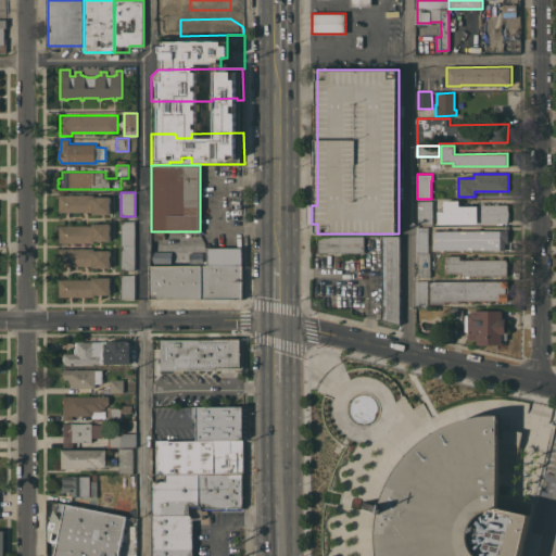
[(93,194),(93,197),(111,196),(111,214),(92,214),(92,212),(60,212),(60,194),(93,194)]
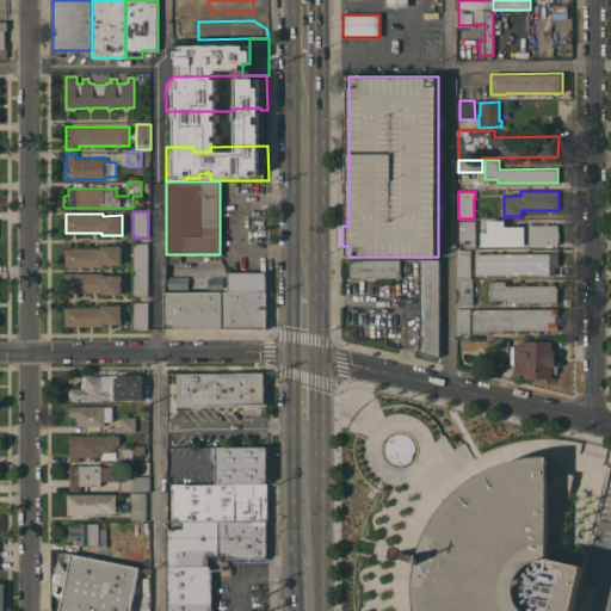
[(476,246),(460,246),(460,220),(476,220),(476,246)]
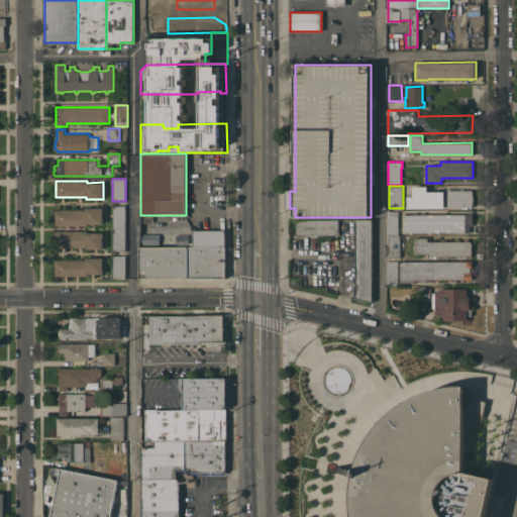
[(450,190),(460,190),(460,189),(463,189),(463,190),(473,190),(474,199),(473,207),(407,208),(407,193),(413,193),(413,186),(427,186),(427,191),(442,191),(442,190),(446,190),(446,189),(450,189),(450,190)]
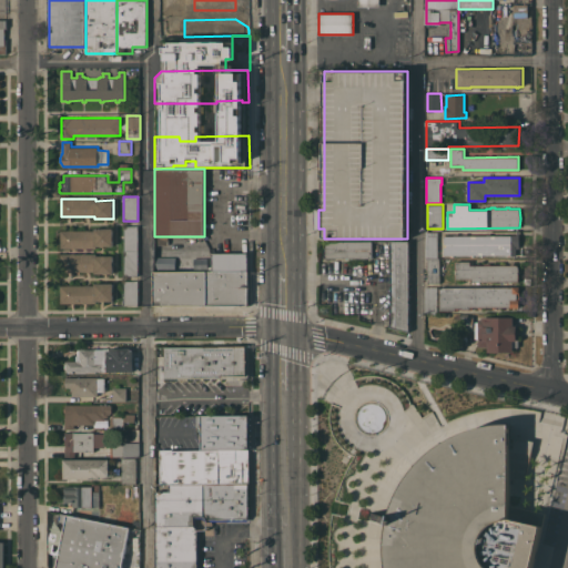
[(124,225),(138,225),(138,251),(124,251),(124,225)]
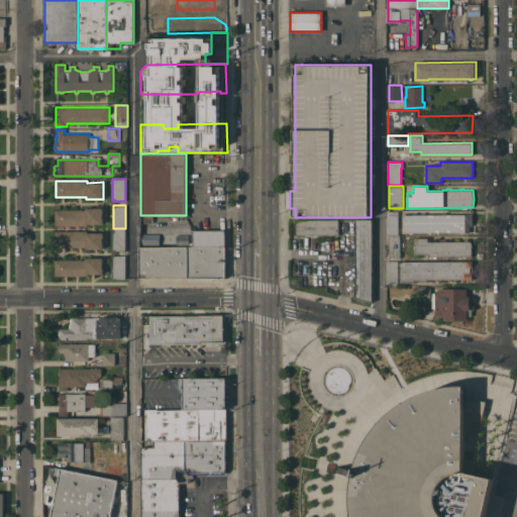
[(103,223),(88,223),(88,226),(56,225),(56,209),(87,209),(87,207),(103,207),(103,223)]
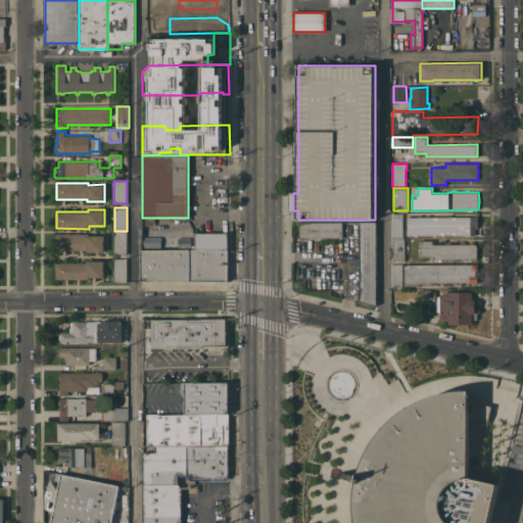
[(393,237),(392,237),(392,212),(402,214),(402,237),(393,237)]
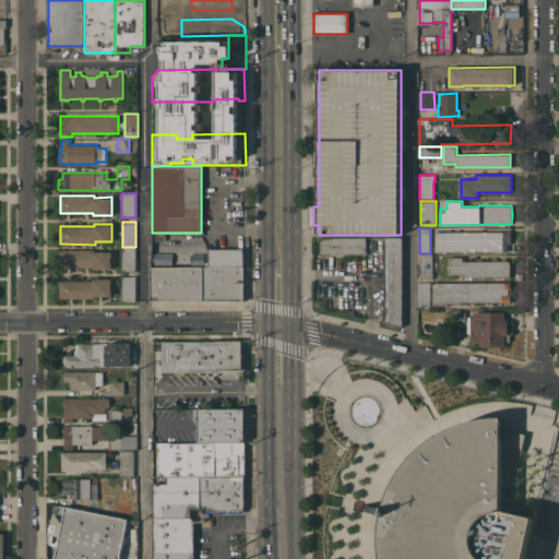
[(503,232),(503,230),(509,230),(509,227),(511,227),(511,245),(508,245),(508,253),(507,253),(507,251),(503,251),(503,250),(437,251),(437,232),(503,232)]
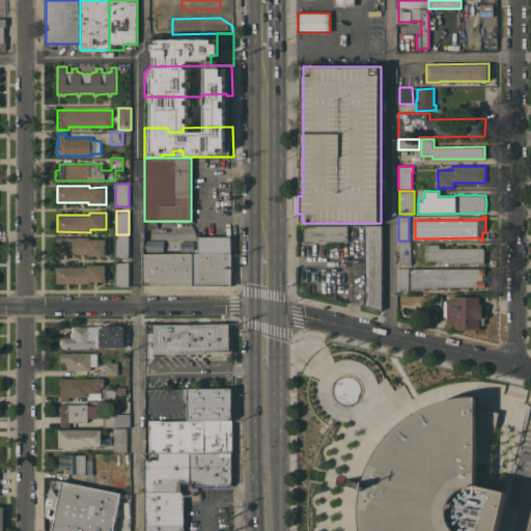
[(304,242),(304,226),(347,225),(347,241),(304,242)]
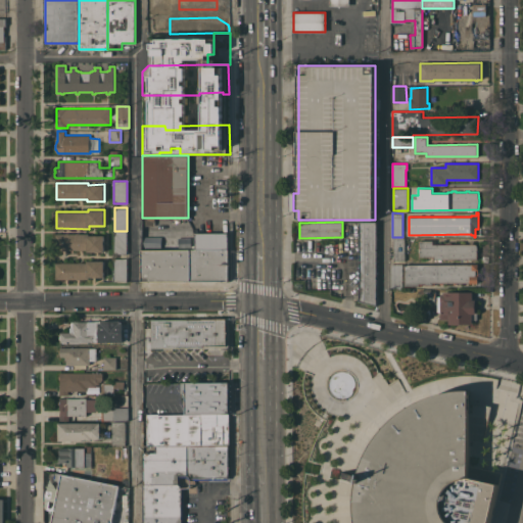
[(360,222),(377,222),(377,238),(360,238),(360,222)]
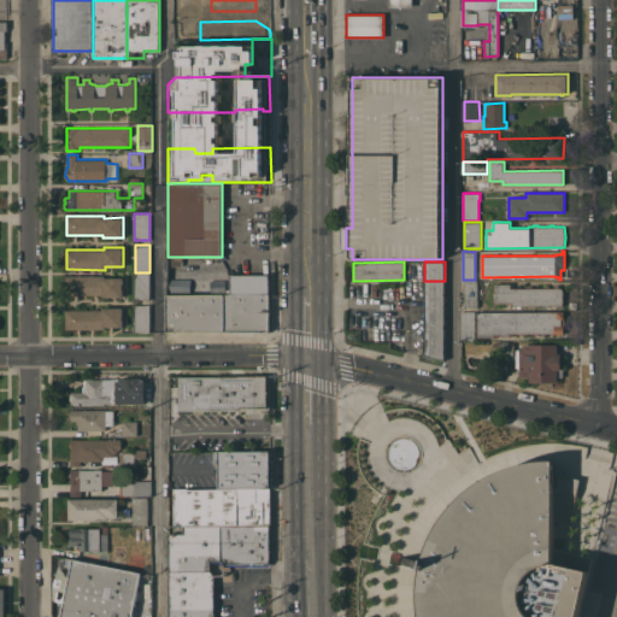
[(150,272),(151,299),(135,299),(135,272),(150,272)]
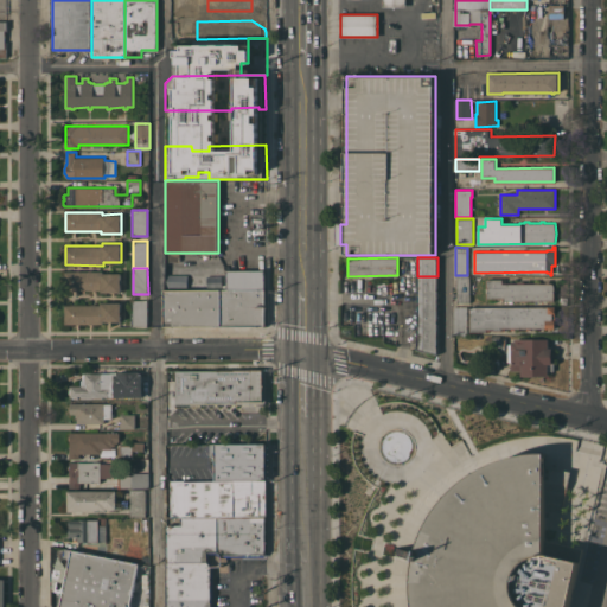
[(228,270),(266,269),(266,289),(228,289),(228,270)]
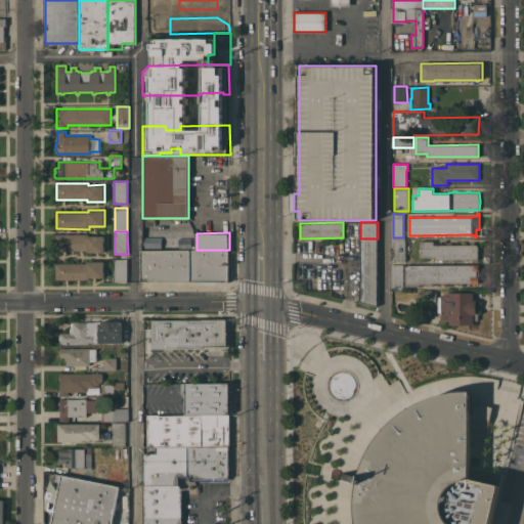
[(89,233),(89,235),(104,235),(104,252),(87,252),(87,250),(56,250),(56,233),(89,233)]
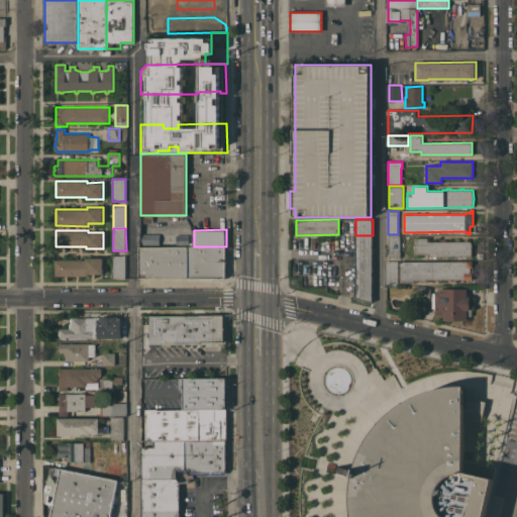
[(398,234),(400,235),(400,257),(389,257),(389,234),(398,234)]
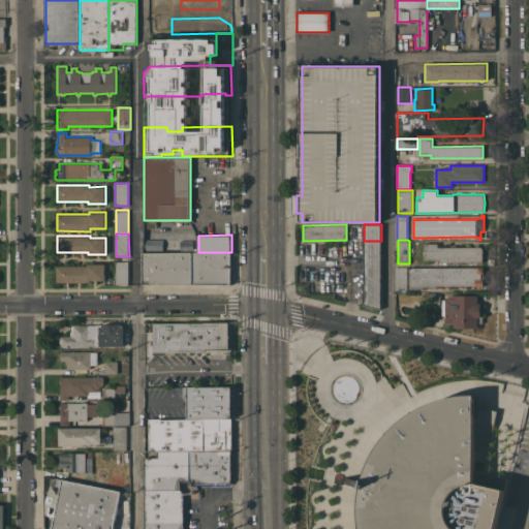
[(381,241),(381,309),(364,305),(364,241),(381,241)]
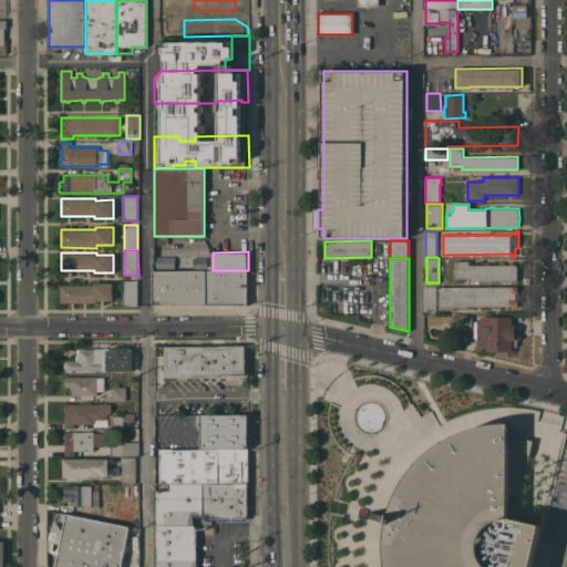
[(517,264),(517,280),(492,280),(492,282),(488,282),(488,280),(483,280),(483,282),(481,282),(481,280),(471,280),(470,278),(467,278),(467,279),(464,279),(464,278),(455,278),(455,260),(470,260),(470,265),(517,264)]
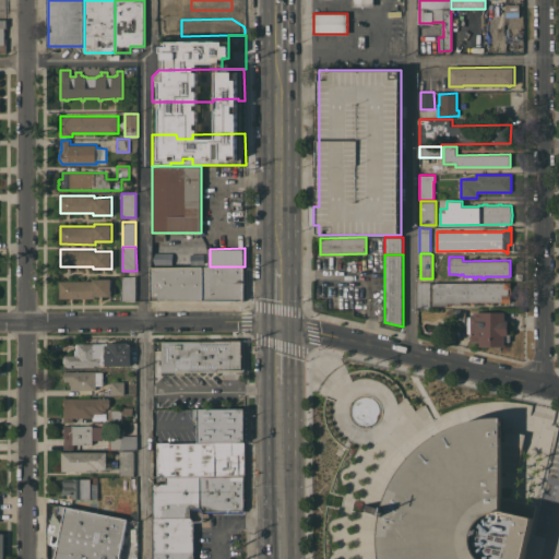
[(245,266),(246,299),(153,300),(152,268),(210,266),(245,266)]
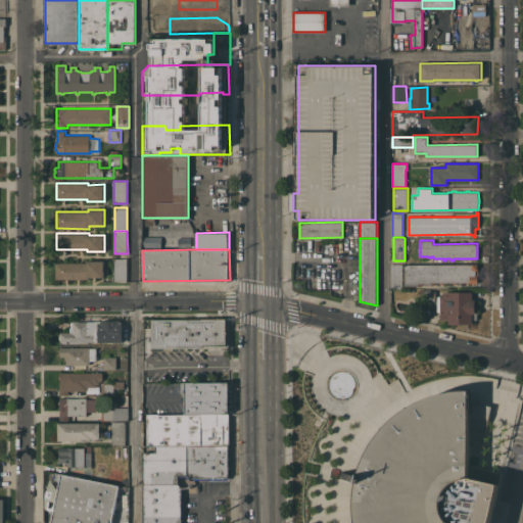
[(127,258),(128,281),(114,281),(114,258),(127,258)]
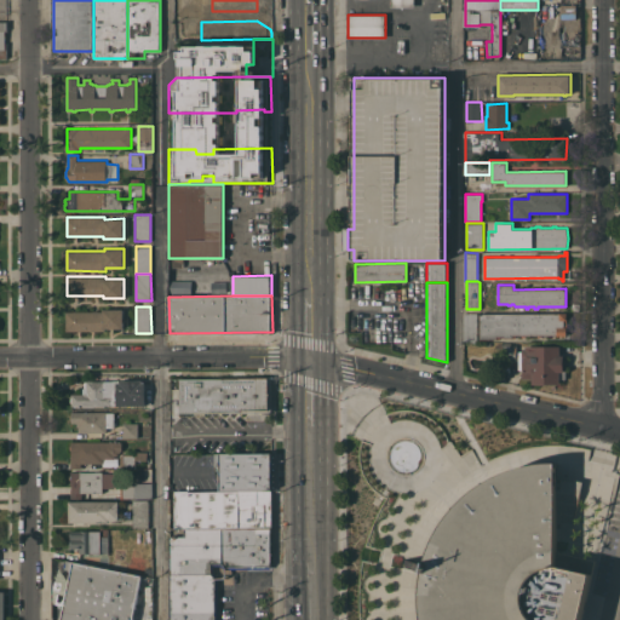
[(104,311),(104,309),(124,309),(124,328),(105,328),(105,331),(67,331),(67,311),(104,311)]
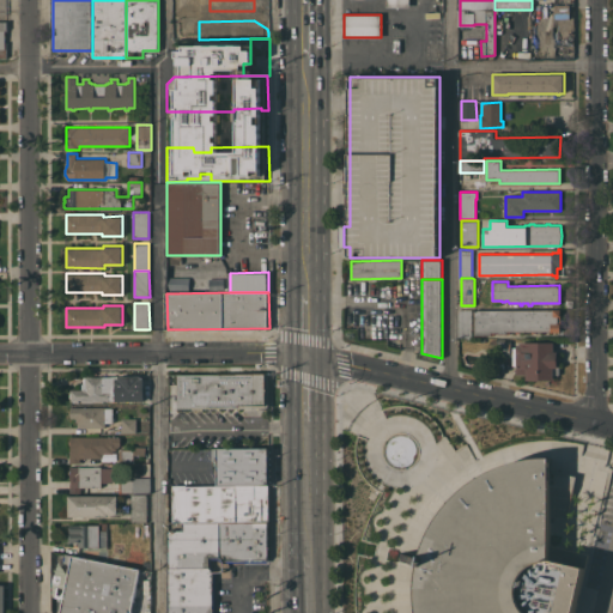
[(472,338),(460,338),(460,309),(472,309),(472,338)]
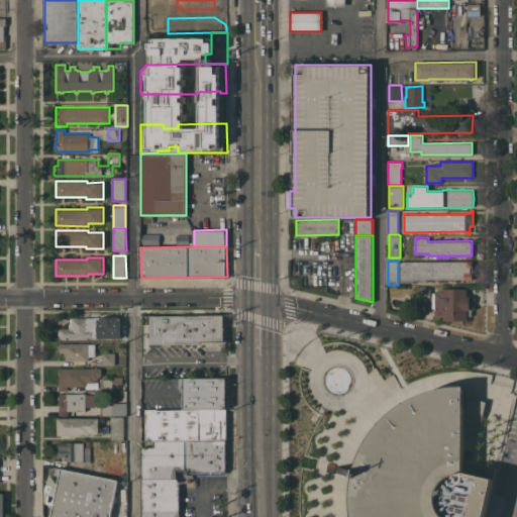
[(400,261),(467,261),(473,261),(473,280),(464,280),(464,279),(451,279),(451,281),(448,281),(448,280),(438,280),(438,281),(435,281),(435,280),(429,280),(429,282),(420,282),(420,281),(417,281),(417,283),(400,283),(400,261)]
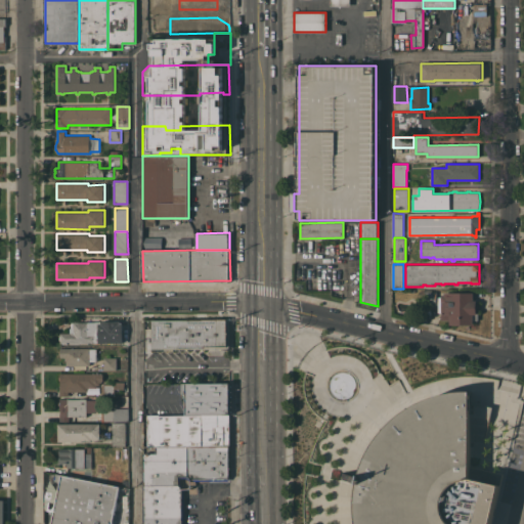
[(437,305),(425,305),(425,292),(427,292),(427,290),(431,290),(431,292),(437,292),(437,305)]
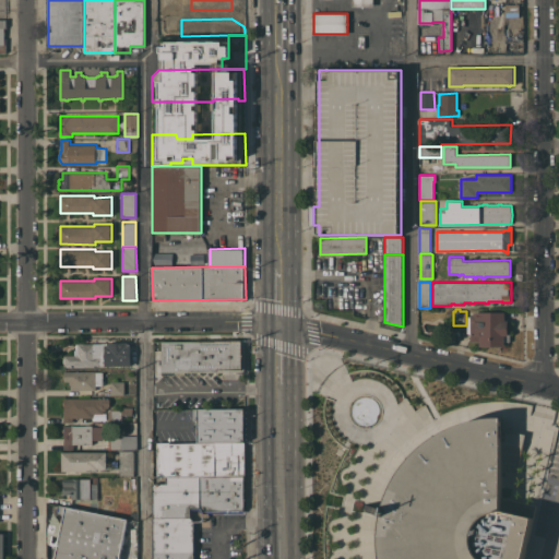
[(471,333),(467,333),(467,317),(471,317),(471,314),(474,314),(474,311),(506,311),(506,320),(509,320),(509,334),(510,334),(510,342),(506,342),(506,346),(480,346),(480,341),(471,341),(471,333)]
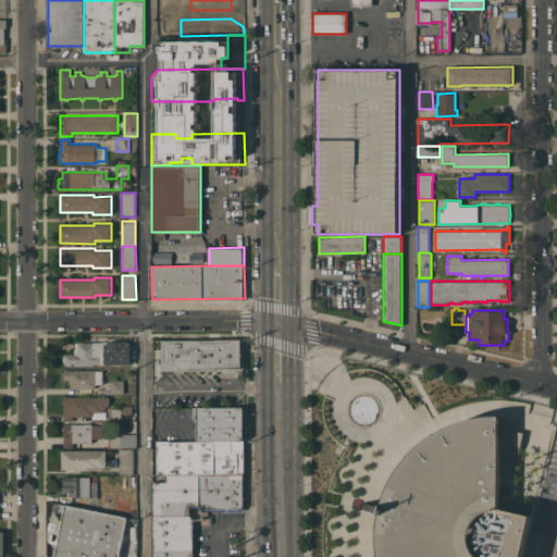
[(106,363),(99,363),(99,364),(97,364),(97,363),(94,363),(94,364),(86,364),(86,363),(69,364),(69,366),(66,366),(66,364),(65,364),(65,362),(64,361),(64,357),(65,356),(64,354),(75,354),(74,348),(76,348),(76,344),(77,342),(106,342),(106,343),(108,343),(108,342),(127,341),(127,343),(131,343),(132,364),(106,364),(106,363)]
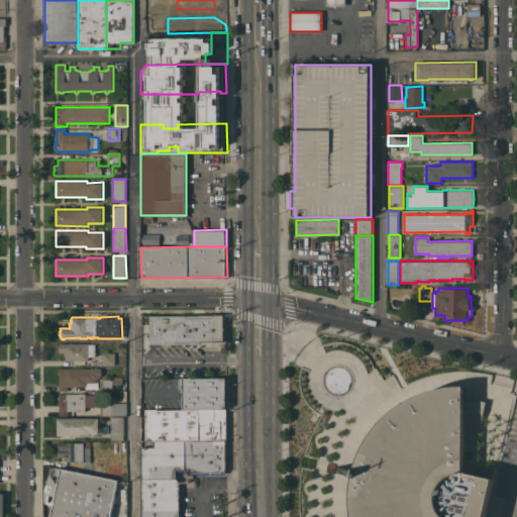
[(150,343),(150,316),(227,316),(227,343),(150,343)]
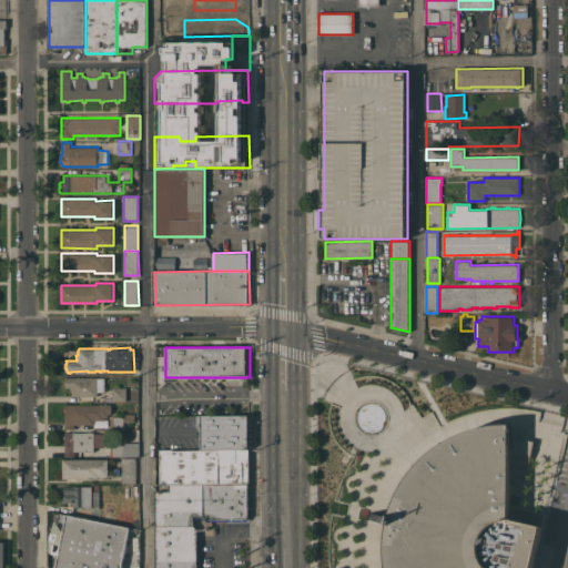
[(72,396),(72,391),(71,391),(71,387),(66,387),(66,385),(64,384),(64,381),(66,379),(66,377),(98,377),(105,377),(105,392),(98,392),(98,394),(98,396),(72,396)]
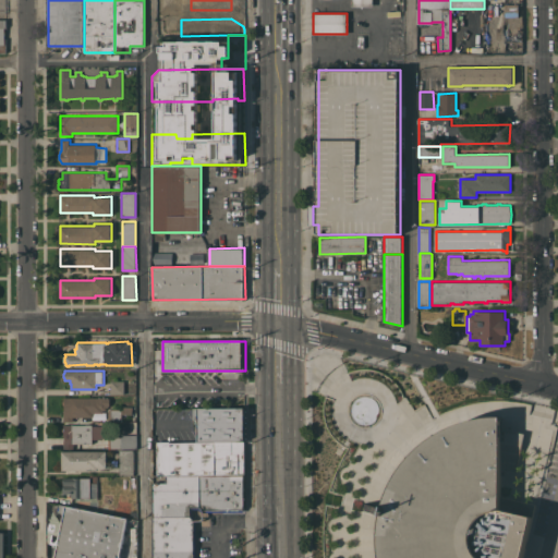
[(124,395),(111,395),(111,380),(124,380),(124,395)]
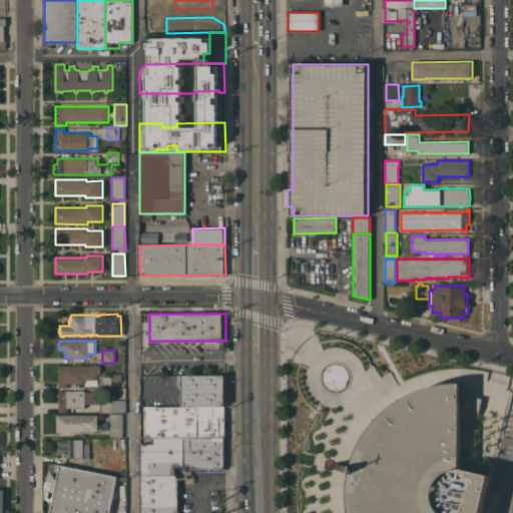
[(101,365),(101,373),(99,373),(99,375),(98,375),(98,377),(95,377),(95,380),(85,380),(85,383),(67,383),(67,388),(58,388),(58,378),(59,378),(59,372),(58,372),(58,369),(59,368),(59,365),(101,365)]
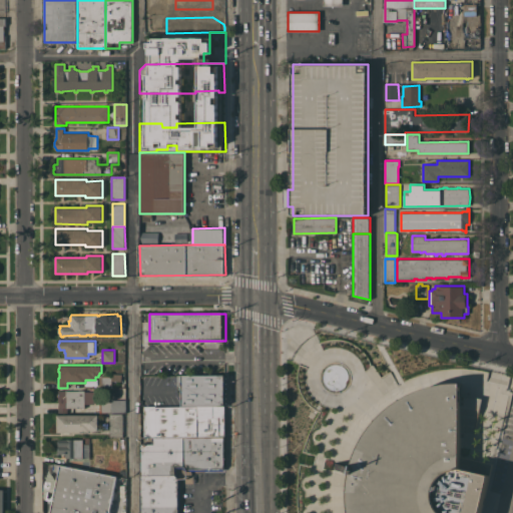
[(181,406),(181,385),(177,385),(177,375),(224,375),(224,405),(181,406)]
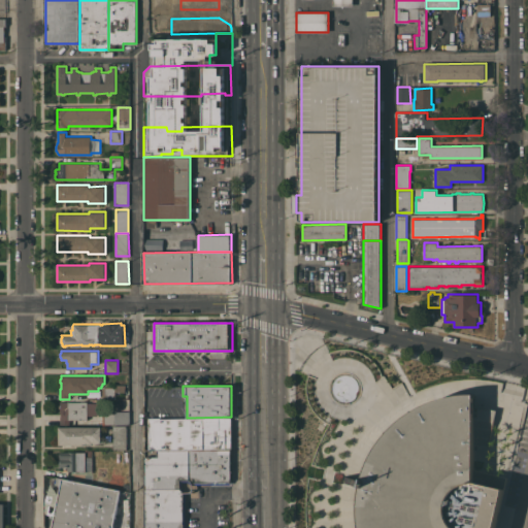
[(103,399),(103,398),(101,398),(101,388),(103,388),(103,387),(116,387),(116,399),(103,399)]
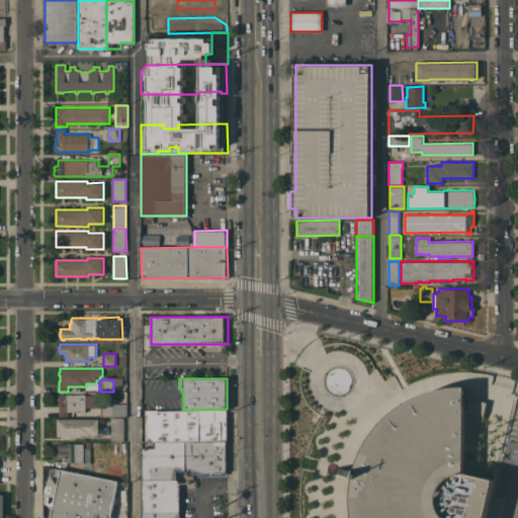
[(352,517),(352,512),(352,506),(352,498),(352,490),(353,483),(354,477),(336,472),(337,465),(355,470),(356,466),(359,458),(362,450),(368,439),(372,434),(376,428),(381,423),(387,416),(394,411),(400,407),(406,403),(413,399),(421,395),(429,392),(436,390),(444,387),(451,386),(459,386),(465,385),(465,400),(475,400),(480,401),(488,402),(485,414),(479,413),(473,412),(465,411),(463,460),(498,467),(486,517),(352,517)]
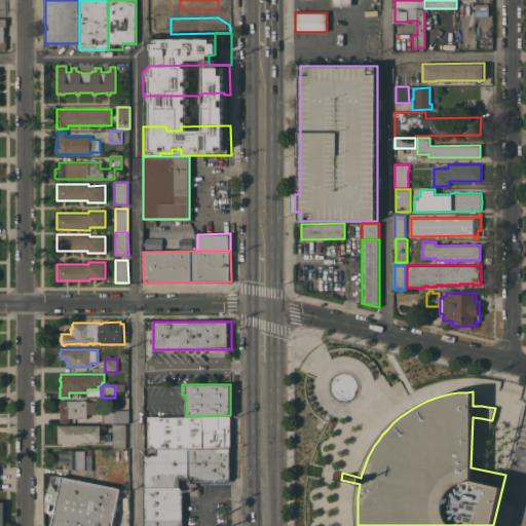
[(61,407),(60,406),(60,403),(61,403),(61,400),(87,401),(98,401),(98,414),(87,414),(87,418),(70,418),(70,423),(61,423),(61,407)]
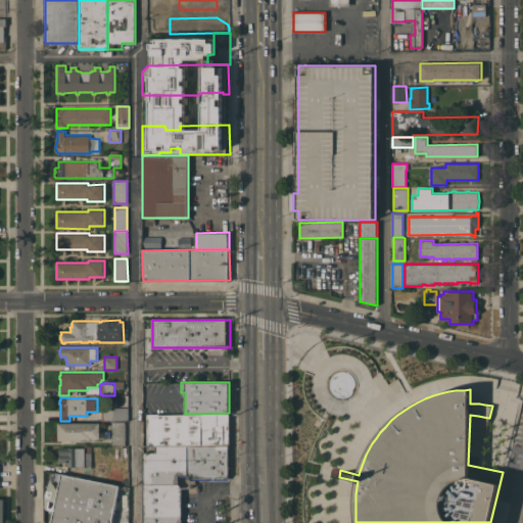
[(129,420),(102,421),(102,408),(129,407),(129,420)]
